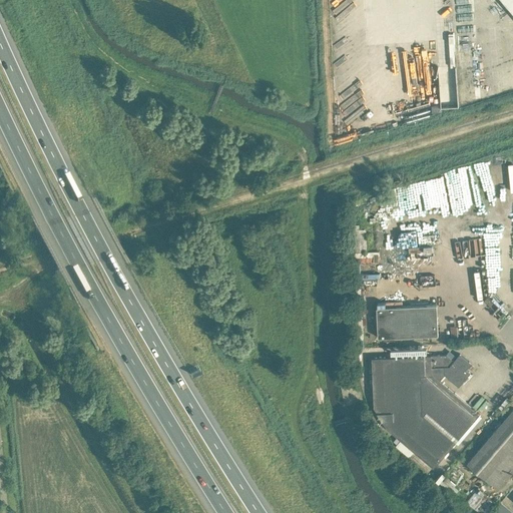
[(512,0),(503,0),(512,11),(512,0)]
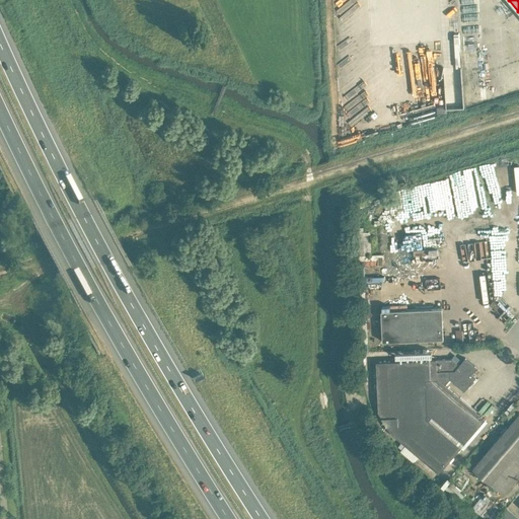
[(449,200),(453,235),(495,231),(494,221),(514,219),(512,205),(518,204),(518,196),(518,181),(517,164),(512,165),(511,159),(446,166),(449,193),(452,193),(453,199),(449,200)]
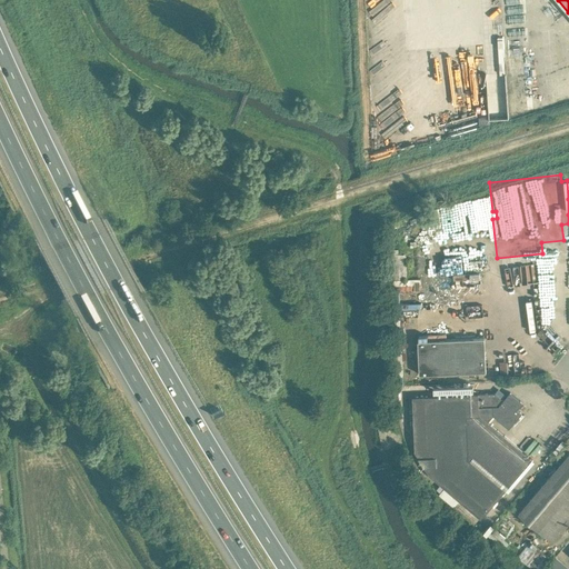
[(420,373),(486,371),(485,337),(418,340),(420,373)]
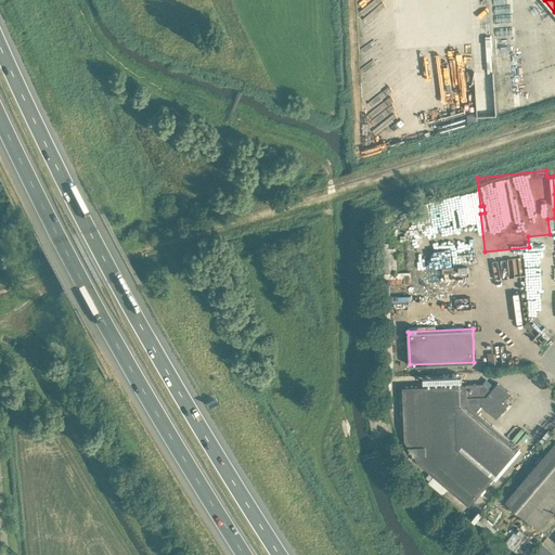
[(510,402),(504,398),(510,392),(498,382),(491,389),(483,383),(402,386),(404,420),(402,420),(402,427),(404,427),(405,440),(418,462),(469,505),(519,448),(476,411),(481,404),(497,417),(510,402)]
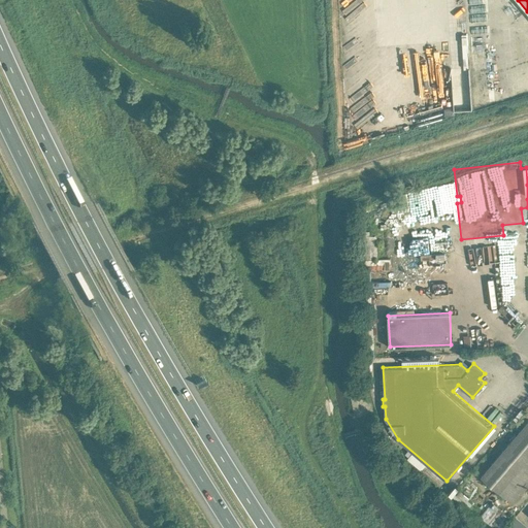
[(527,421),(483,475),(514,502),(527,485),(527,421)]
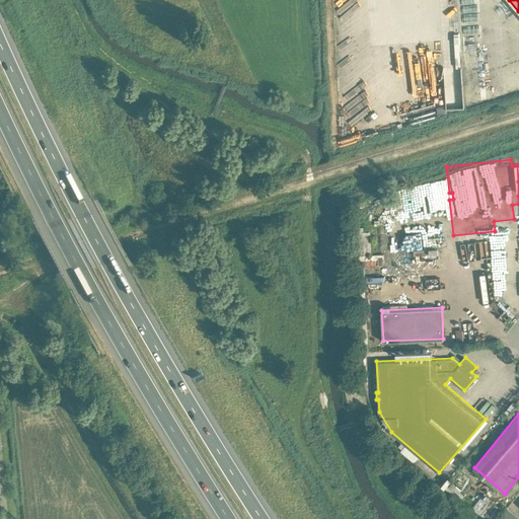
[(485,493),(471,507),(486,518),(494,518),(503,509),(485,493)]
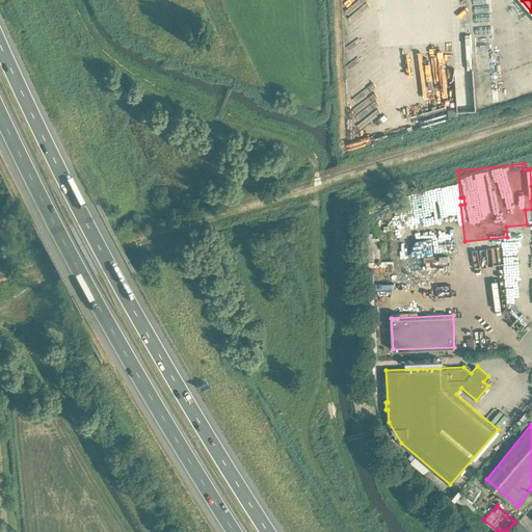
[(514,528),(510,531),(531,531),(521,521),(514,528)]
